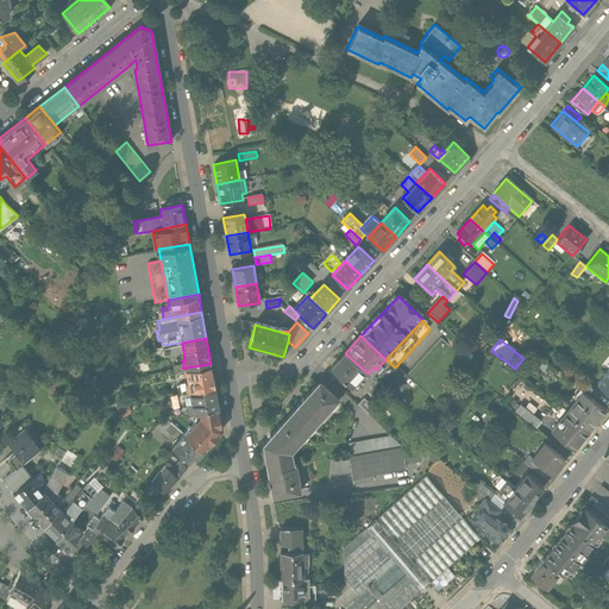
[(451,350),(441,340),(406,377),(416,387),(451,350)]
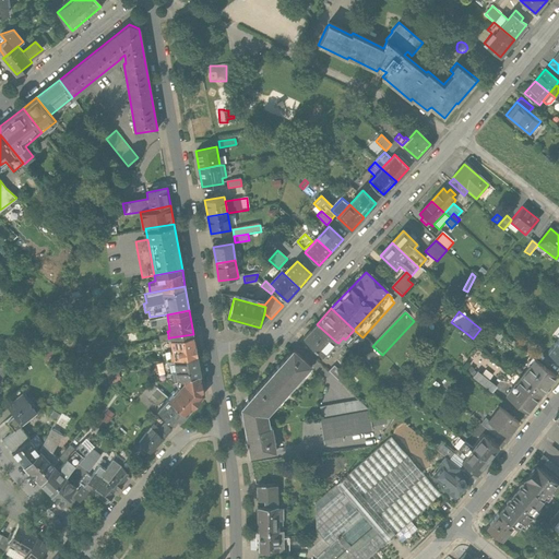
[(151,325),(168,322),(167,314),(150,317),(142,319),(143,330),(151,329),(151,325)]
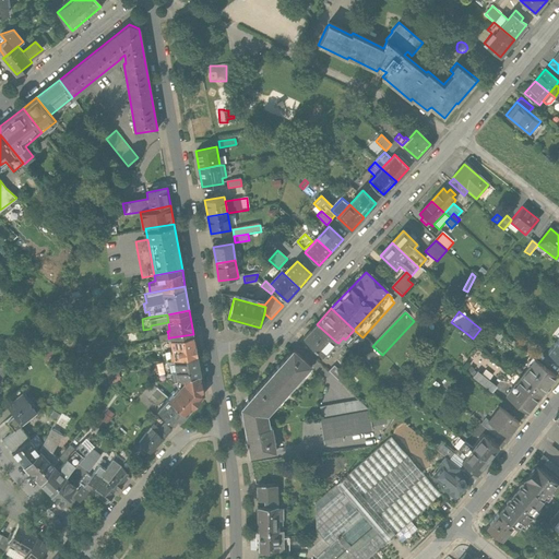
[(317,324),(304,337),(323,356),(336,342),(317,324)]
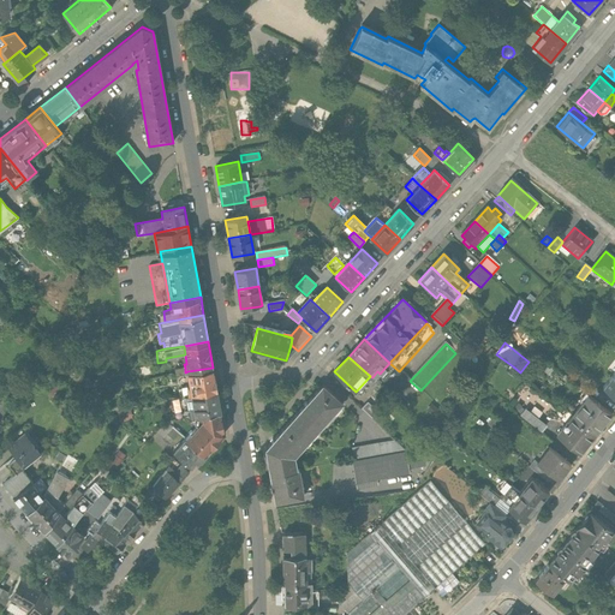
[(517,377),(520,372),(513,366),(508,371),(517,377)]
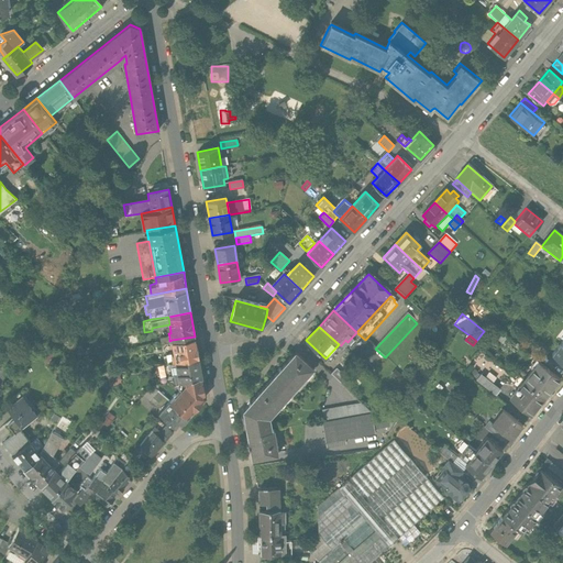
[(167,363),(170,362),(198,357),(195,337),(172,340),(174,353),(166,354),(167,363)]
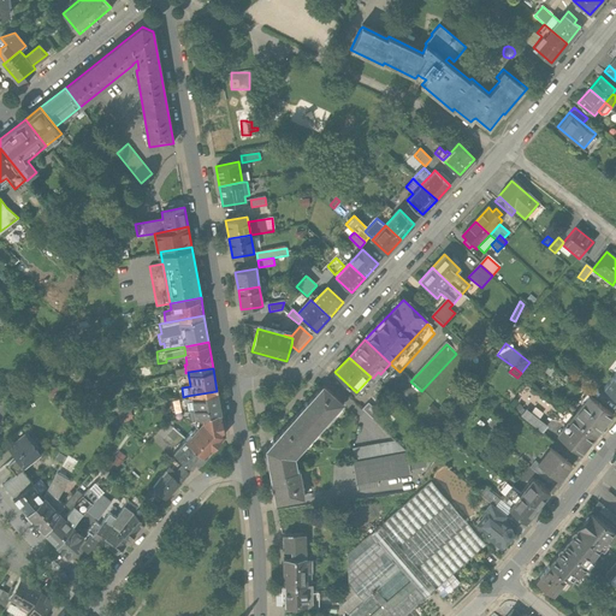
[(615,372),(604,389),(615,397),(615,372)]
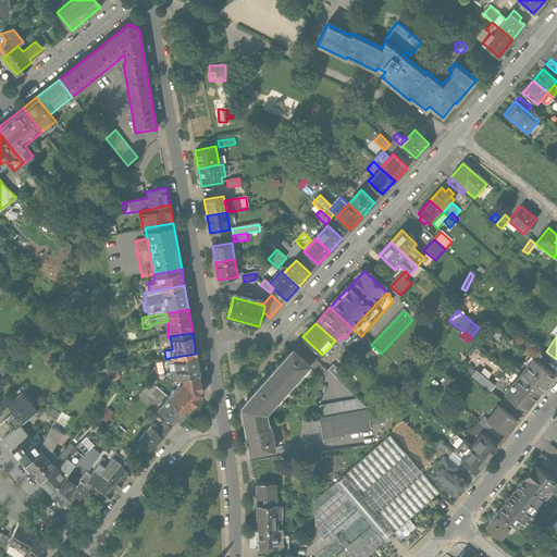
[(89,344),(76,346),(78,354),(90,351),(89,344)]
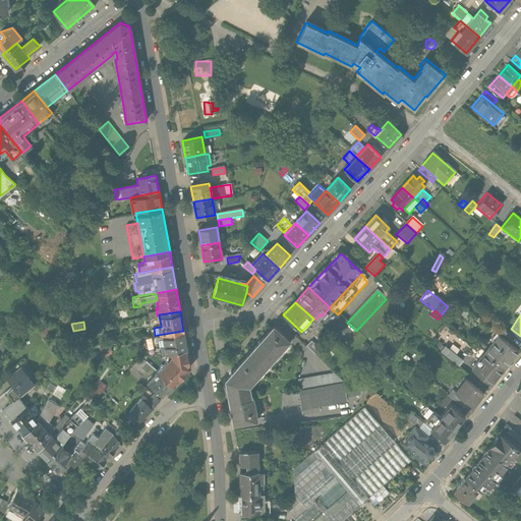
[(273,325),(243,357),(259,371),(266,365),(267,366),(278,353),(277,352),(288,340),(289,341),(290,340),(273,325)]
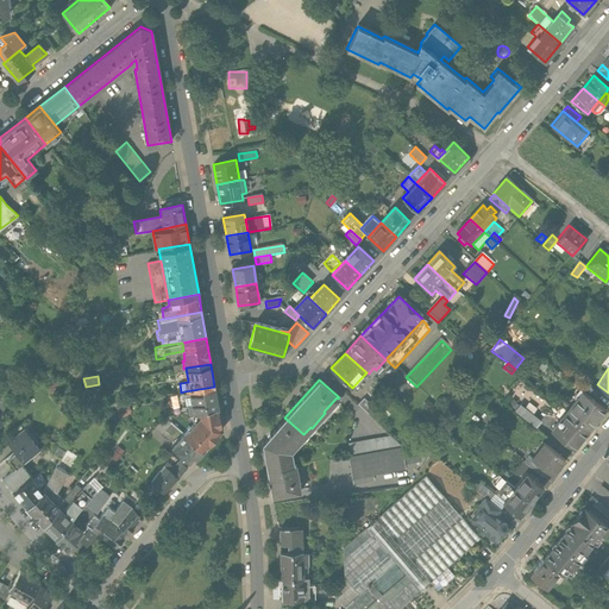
[(189,412),(193,410),(218,406),(214,387),(184,391),(189,412)]
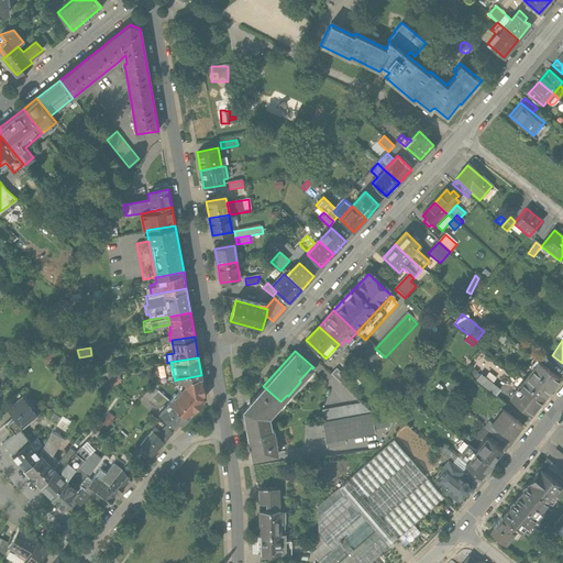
[(538,361),(523,379),(544,396),(559,377),(538,361)]
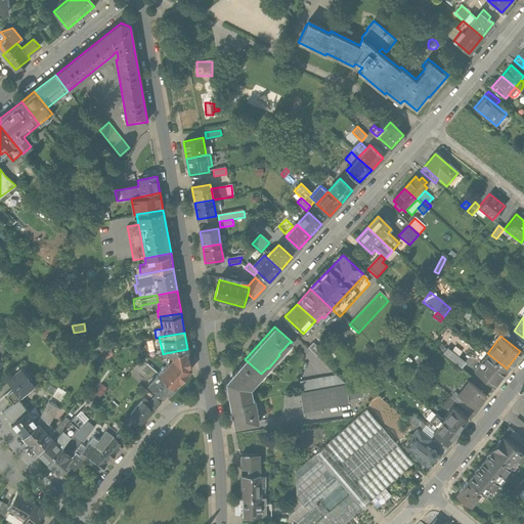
[(308,347),(316,355),(321,350),(313,342),(308,347)]
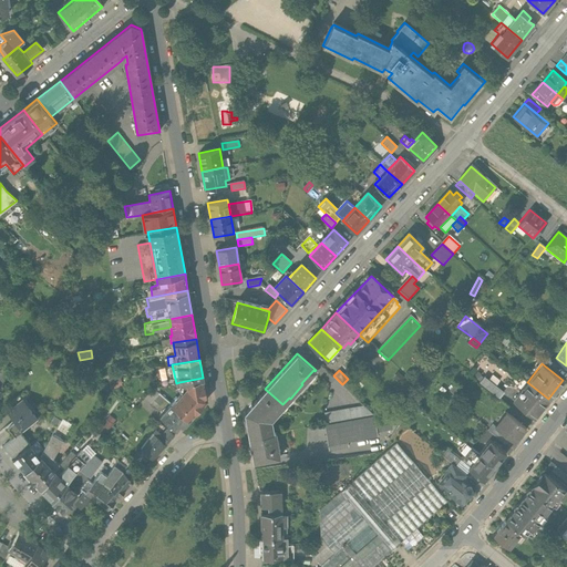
[(121,375),(110,378),(112,387),(123,384),(121,375)]
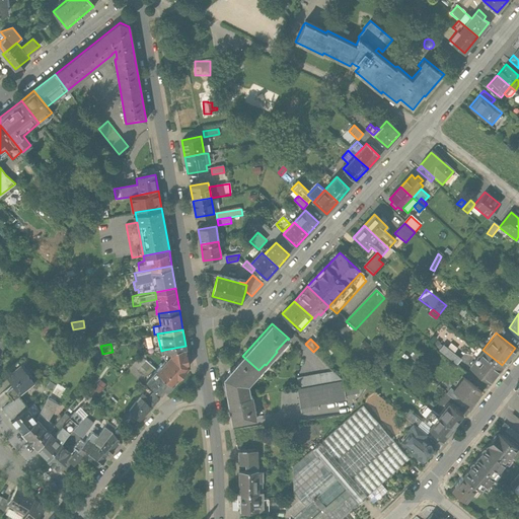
[(456,364),(461,358),(443,344),(438,349),(456,364)]
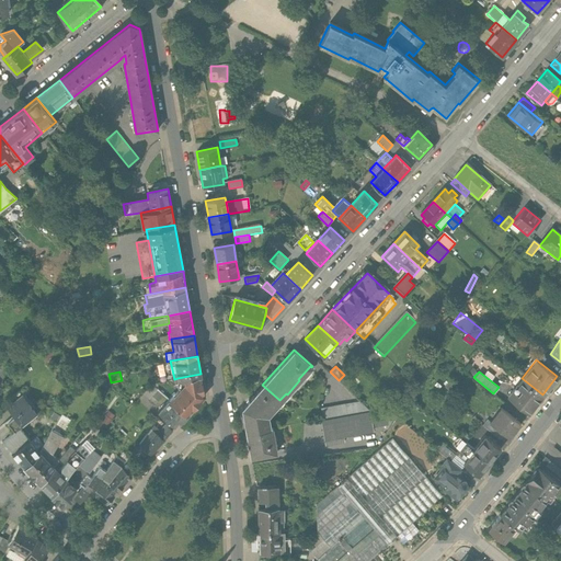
[(528,412),(542,395),(522,378),(516,373),(508,384),(513,387),(507,396),(528,412)]
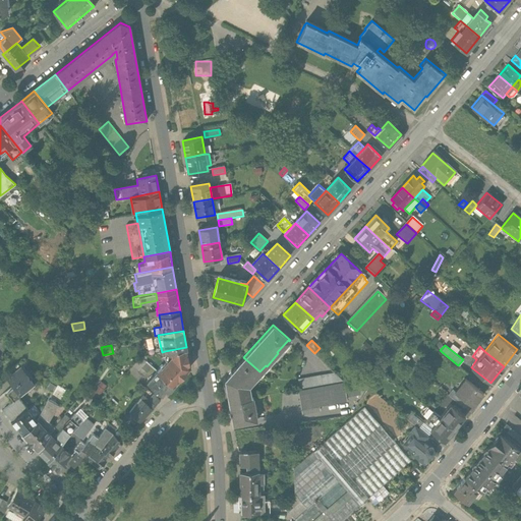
[(165,351),(166,362),(164,364),(158,370),(173,385),(189,367),(186,347),(165,351)]
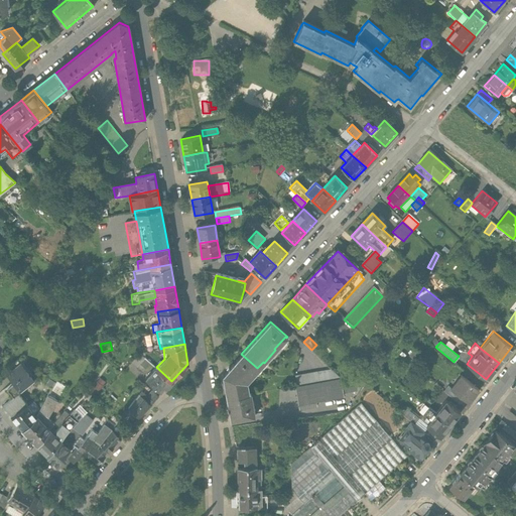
[(415,349),(409,356),(417,364),(423,357),(415,349)]
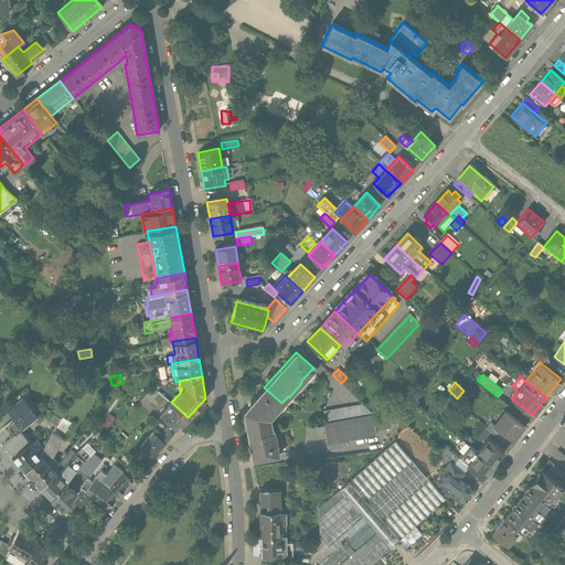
[(152,385),(147,392),(159,403),(164,396),(158,391),(152,385)]
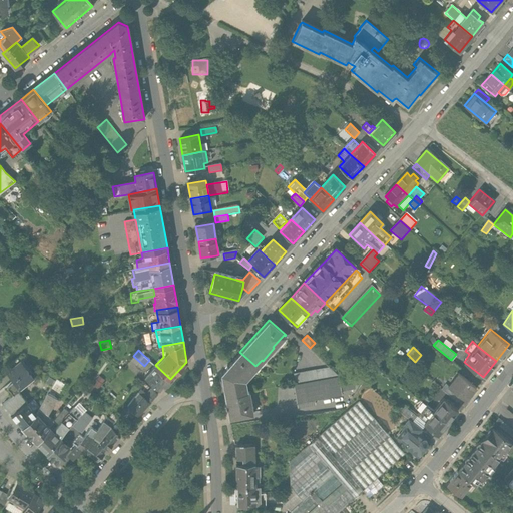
[(143,355),(149,360),(154,365),(155,365),(161,359),(155,353),(152,351),(151,352),(148,350),(143,355)]
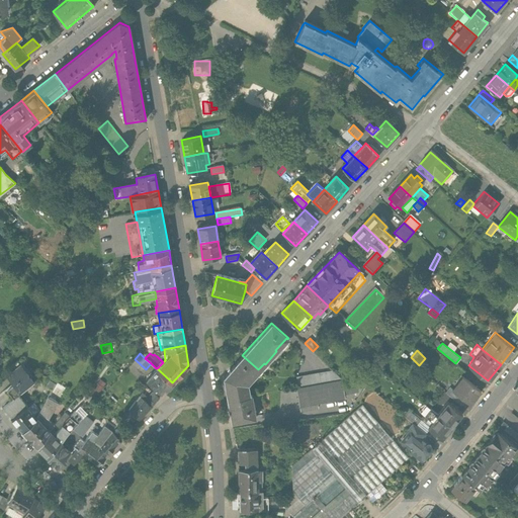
[(252,376),(258,369),(242,355),(224,377),(228,400),(249,397),(247,383),(253,376),(252,376)]
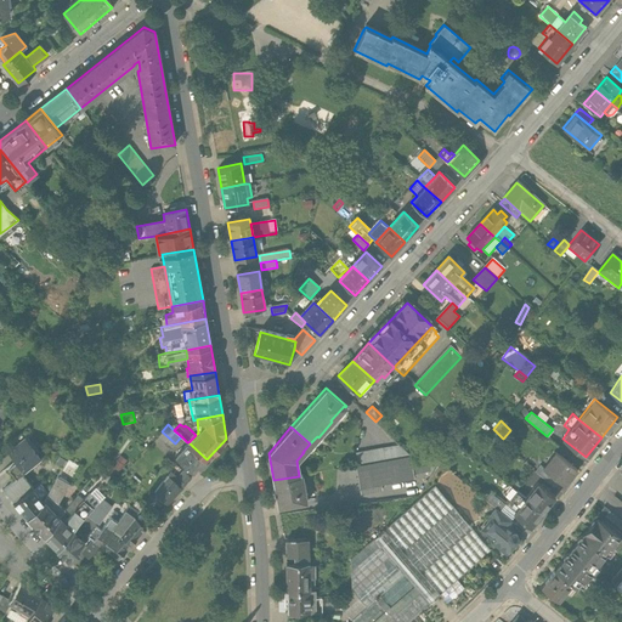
[(16,479),(22,475),(40,459),(38,456),(40,454),(23,434),(10,444),(15,450),(10,453),(17,463),(9,470),(16,479)]
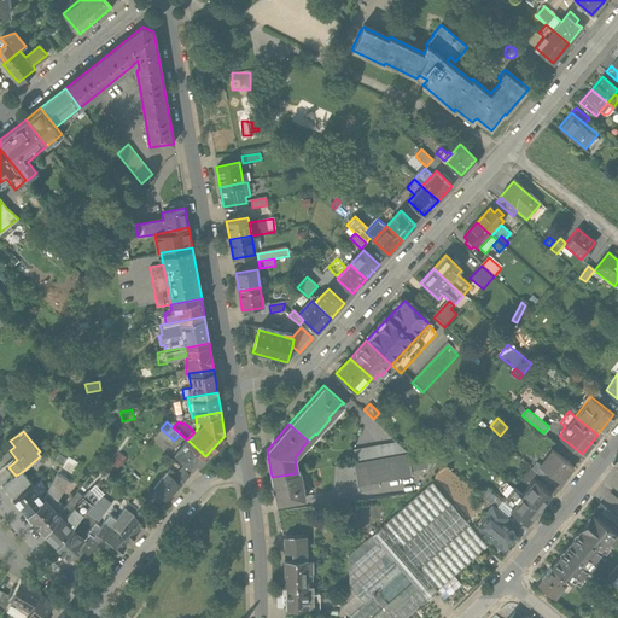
[(200,461),(205,456),(187,439),(186,439),(174,452),(191,468),(198,462),(200,461)]
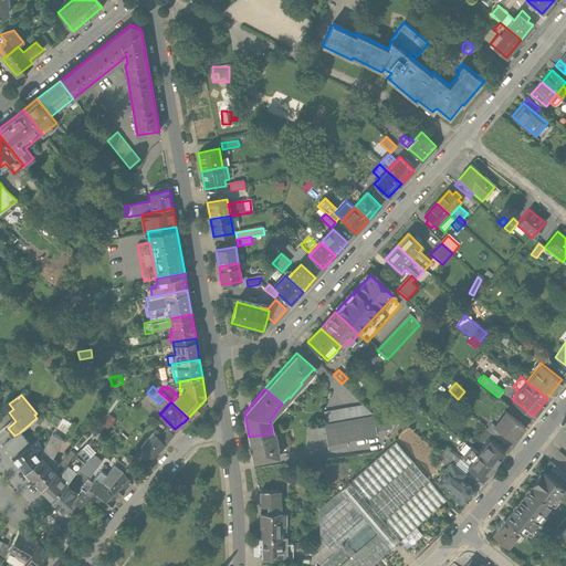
[(373,415),(364,406),(324,411),(325,423),(374,416),(373,415)]
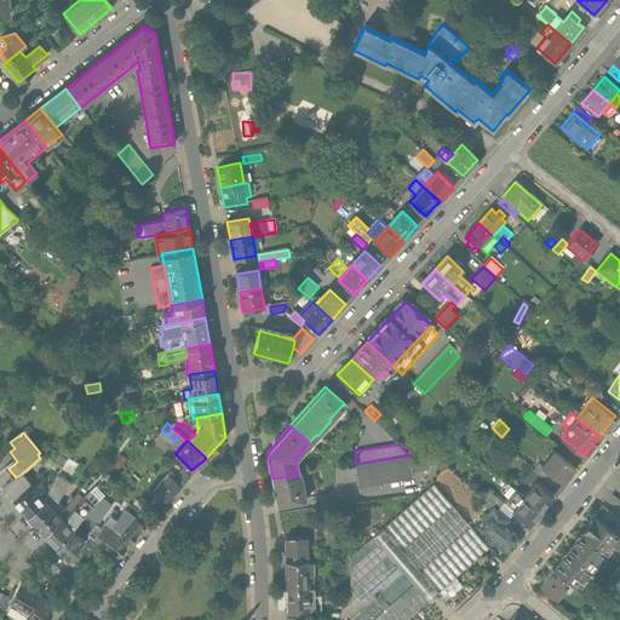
[(562,483),(575,468),(556,452),(543,468),(557,480),(562,483)]
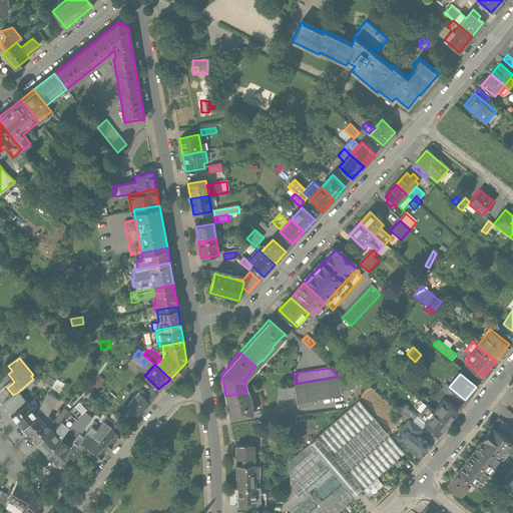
[(314,400),(342,395),(341,392),(356,390),(353,375),(339,377),(295,384),(294,385),(297,408),(315,405),(314,400)]
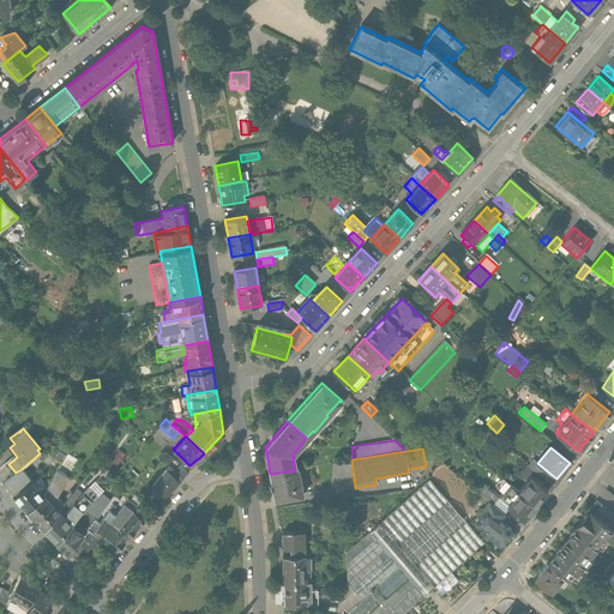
[(121,459),(115,455),(110,461),(116,465),(121,459)]
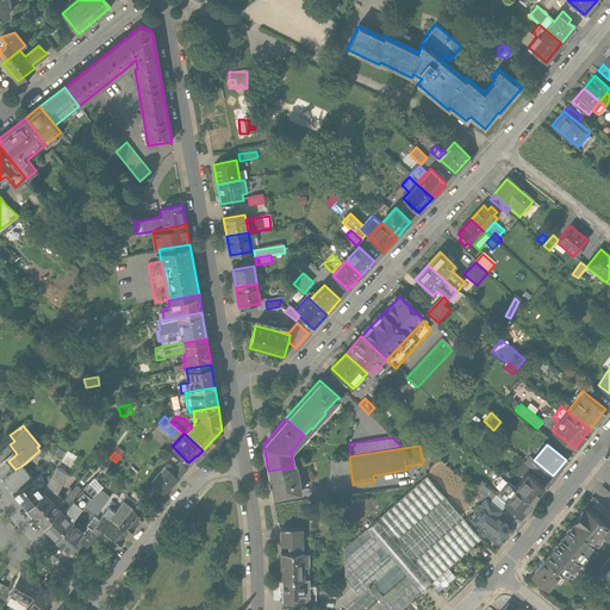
[(543,477),(548,472),(534,460),(528,455),(523,461),(543,477)]
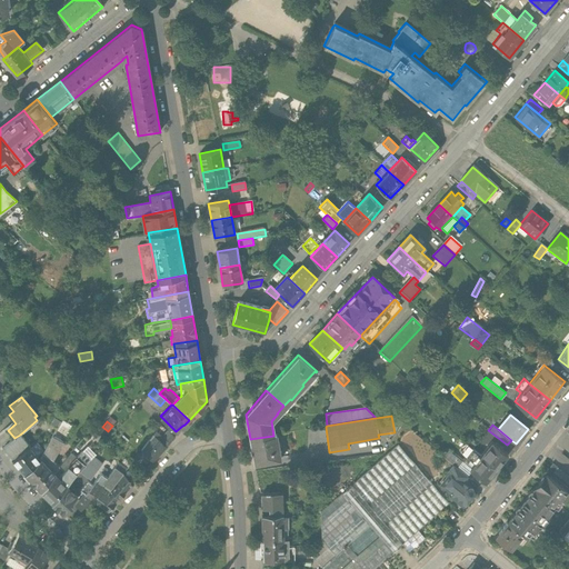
[(175,436),(167,429),(161,435),(156,430),(140,449),(153,460),(175,436)]
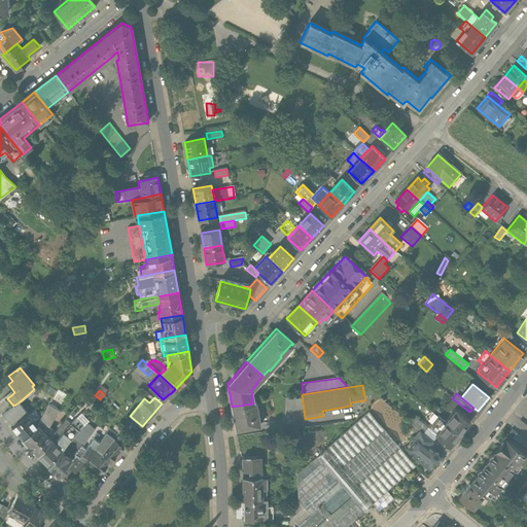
[(3,415),(11,426),(28,414),(19,402),(13,406),(3,415)]
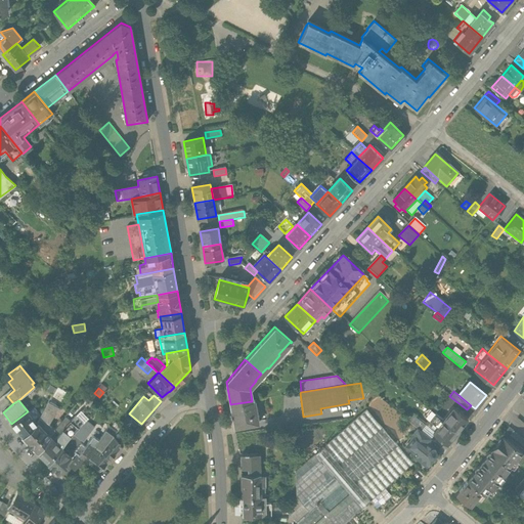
[(74,403),(71,400),(66,408),(70,411),(76,405),(74,403)]
